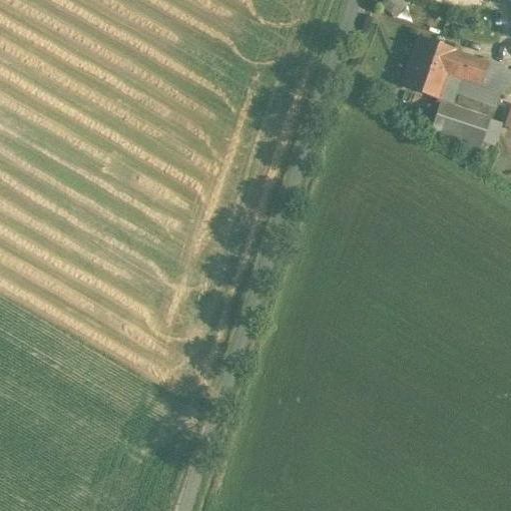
[(455,48),(421,36),(404,84),(438,97),(447,72),(455,48)]
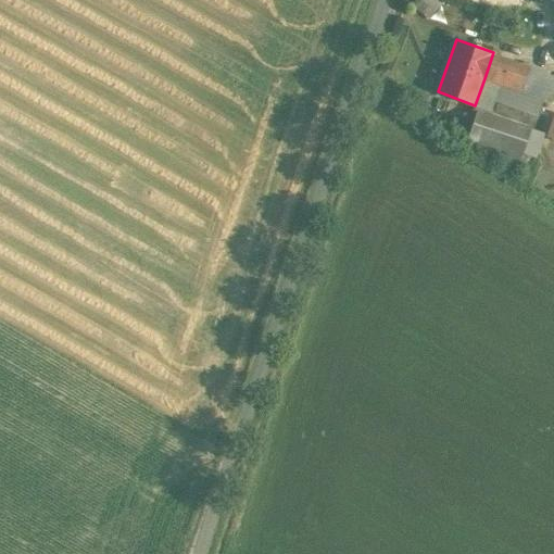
[(493,52),(485,78),(500,84),(521,91),(530,65),(493,52)]
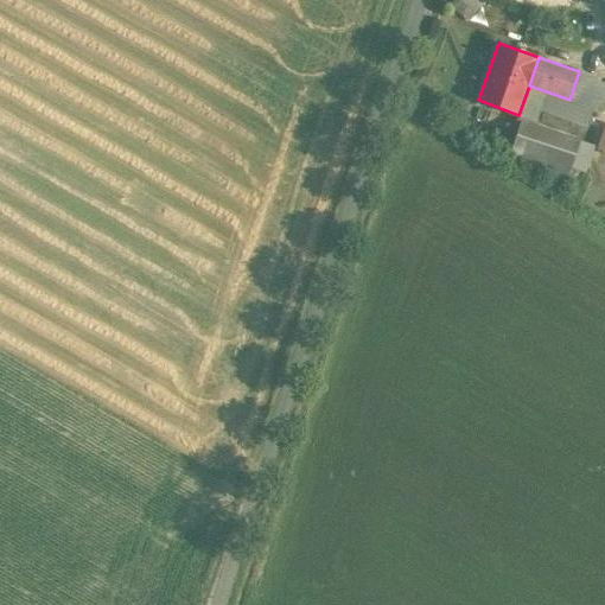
[(535,123),(546,91),(529,86),(518,115),(517,120),(522,121),(522,120),(535,123)]
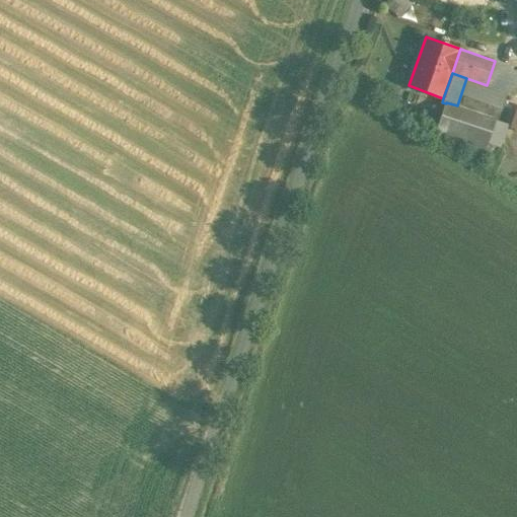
[(446,102),(446,103),(435,135),(486,153),(490,142),(498,120),(457,105),(446,102)]
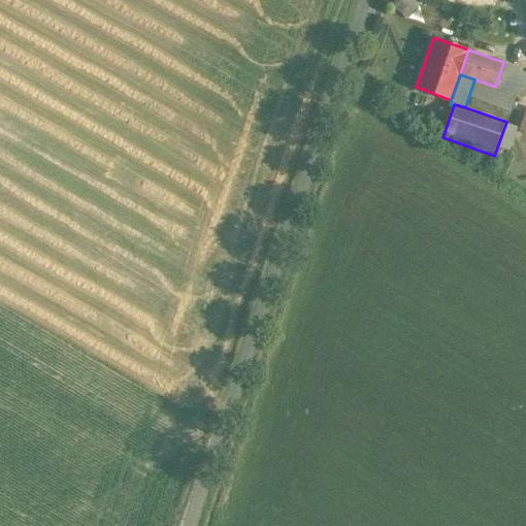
[(518,126),(506,122),(498,144),(510,149),(518,126)]
